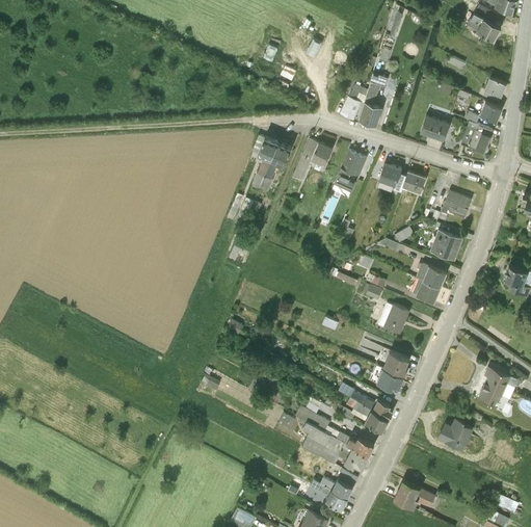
[(496,0),(494,5),(511,12),(514,0),(496,0)]
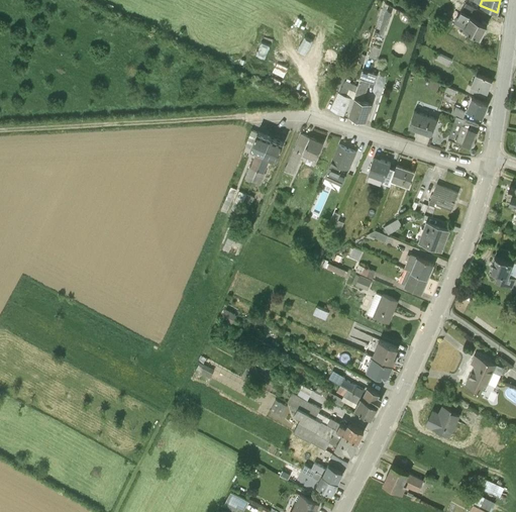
[(470,16),(480,22),(485,14),(466,4),(460,12),(457,18),(456,17),(452,23),(462,29),(470,16)]
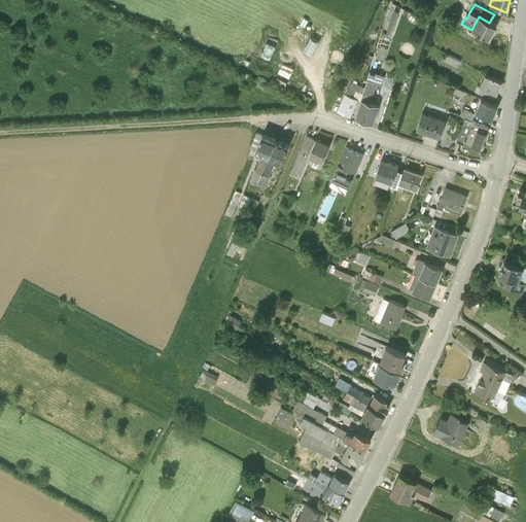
[(390,8),(382,32),(387,34),(394,9),(390,8)]
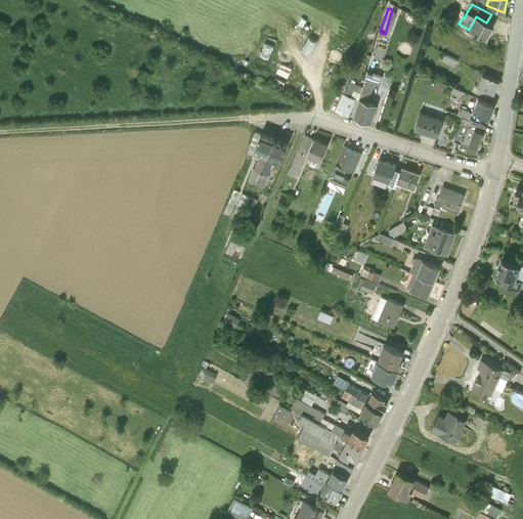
[(476,16),(469,30),(486,39),(493,27),(486,23),(476,16)]
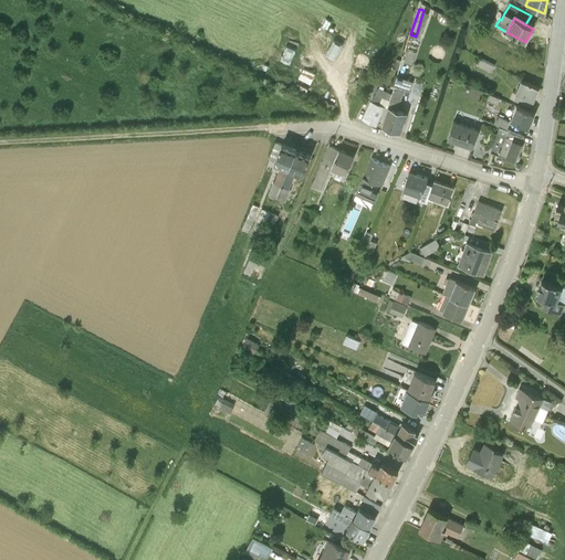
[(391,96),(388,103),(386,109),(387,109),(388,108),(397,112),(404,91),(409,93),(412,83),(403,80),(409,60),(403,57),(400,63),(399,66),(398,71),(396,78),(393,86),(394,87),(391,96)]
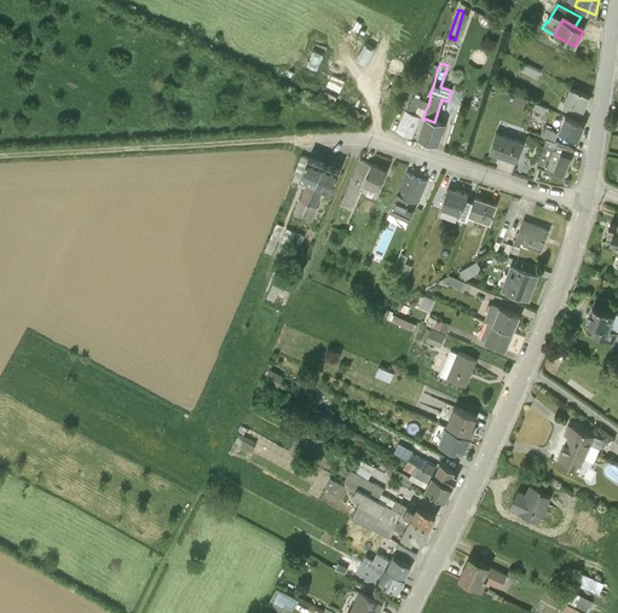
[(524,65),(520,73),(536,81),(541,74),(524,65)]
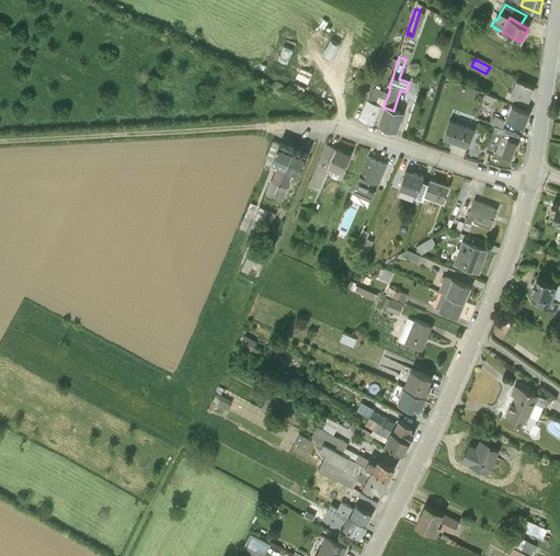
[(516,81),(527,86),(530,80),(518,75),(516,81)]
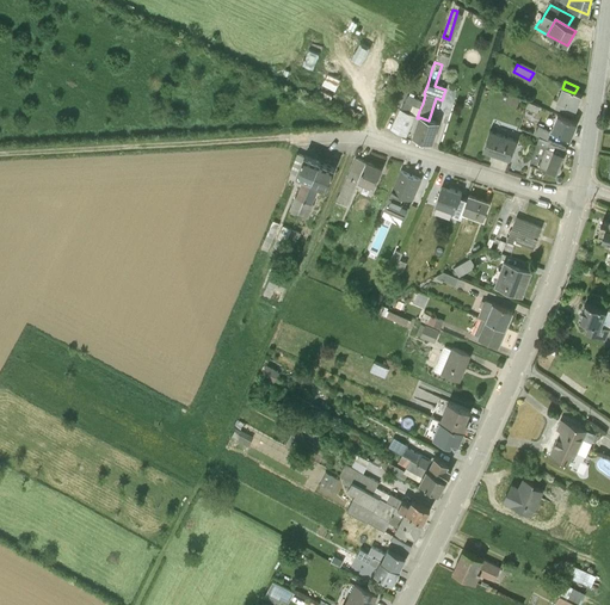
[(321,86),(316,97),(330,103),(334,92),(321,86)]
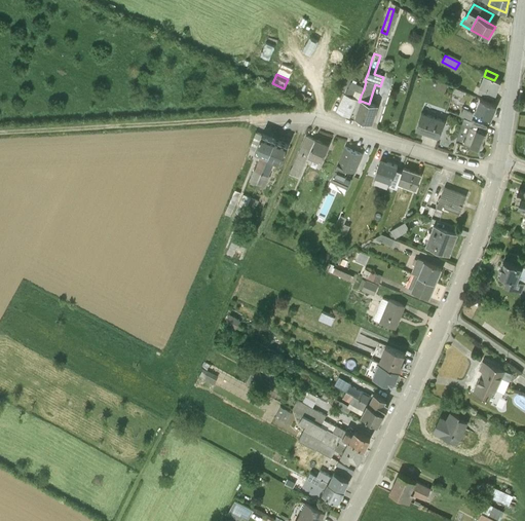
[(344,94),(355,99),(358,95),(361,96),(364,89),(349,83),(351,79),(345,76),(338,92),(343,95),(344,94)]
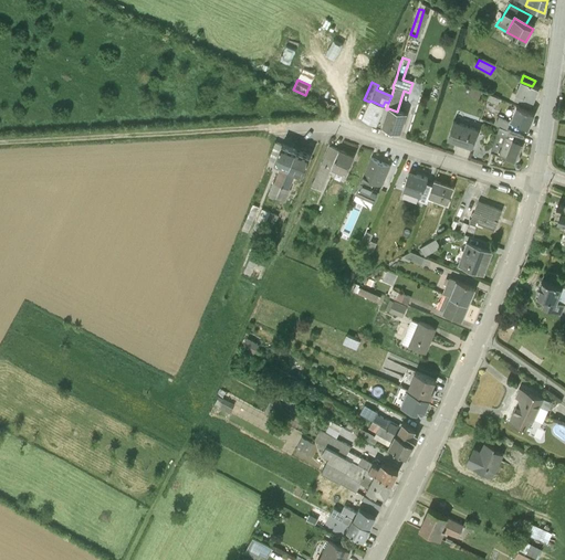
[(515,95),(532,102),(533,103),(539,90),(532,86),(521,82),(515,95)]
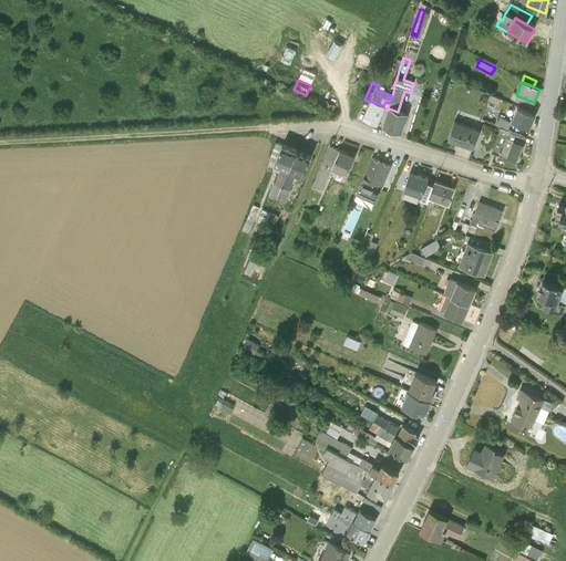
[(471,89),(469,97),(479,101),(482,93),(471,89)]
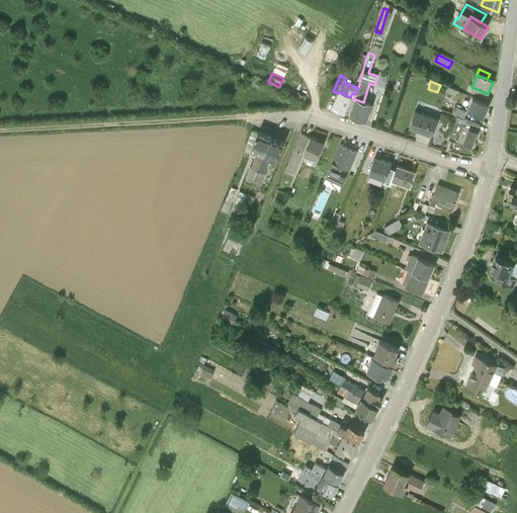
[(487,93),(471,87),(468,86),(465,92),(469,93),(484,99),(487,93)]
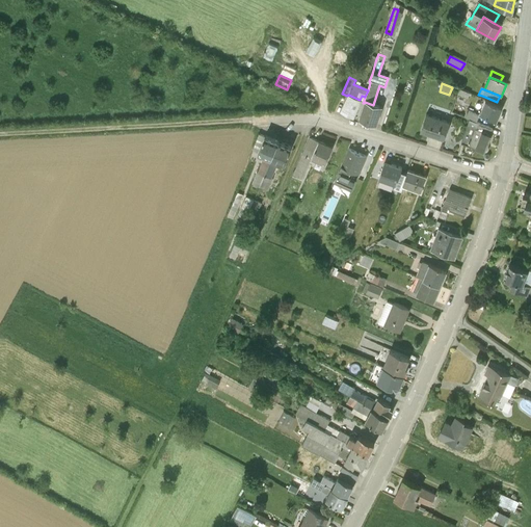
[(459,89),(457,96),(467,100),(470,95),(459,89)]
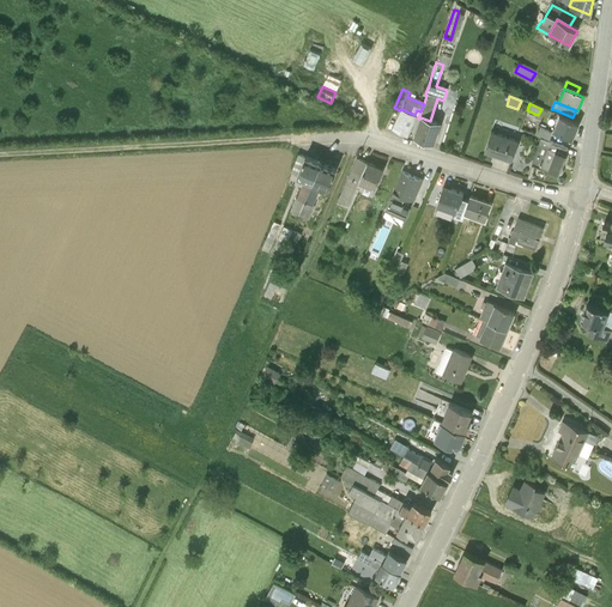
[(401,109),(400,110),(391,131),(407,138),(417,116),(414,115),(401,109)]
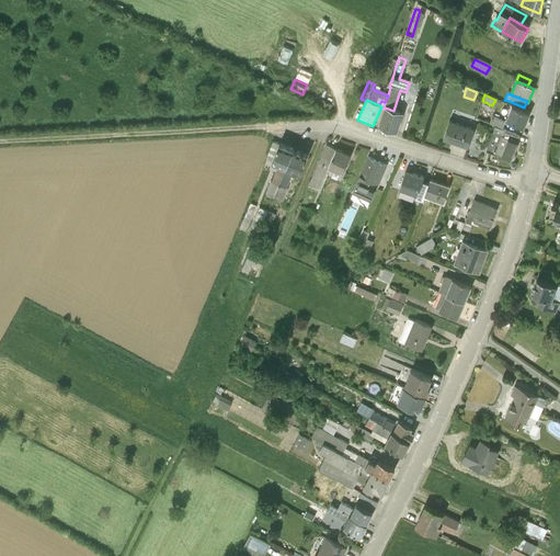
[(505,120),(514,124),(523,128),(529,114),(512,106),(505,120)]
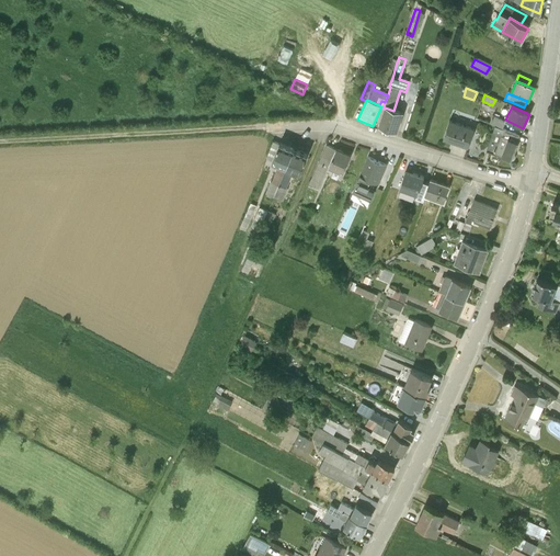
[(385,108),(384,109),(378,126),(397,133),(402,114),(393,111),(385,108)]
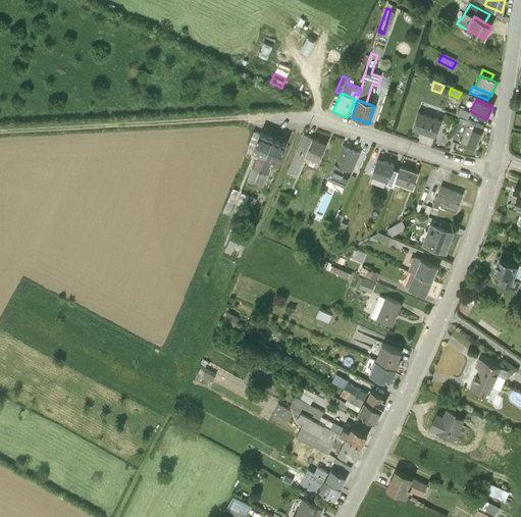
[(460,118),(467,121),(469,115),(468,114),(469,114),(458,109),(455,116),(460,118)]
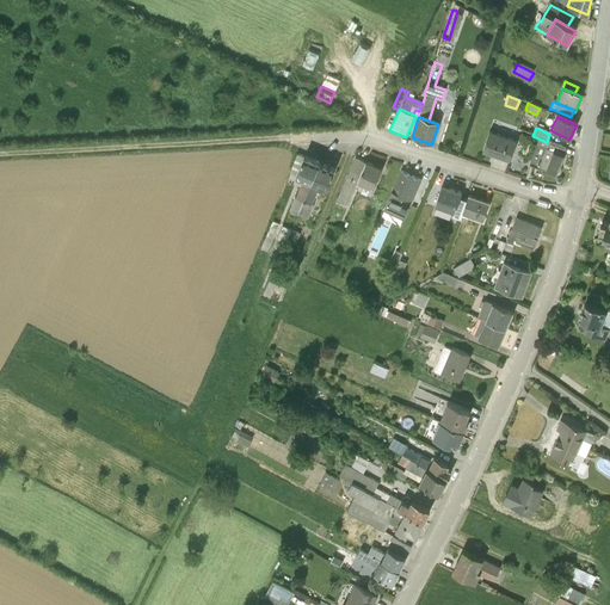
[(488,133),(481,153),(509,162),(516,141),(488,133)]
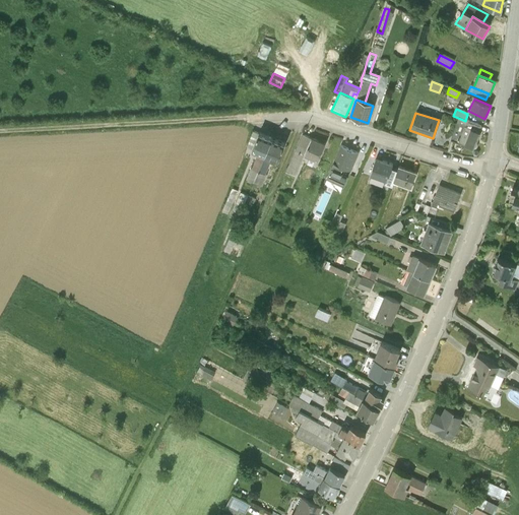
[(465,121),(458,118),(451,140),(463,145),(470,129),(478,132),(480,127),(466,121),(465,121)]
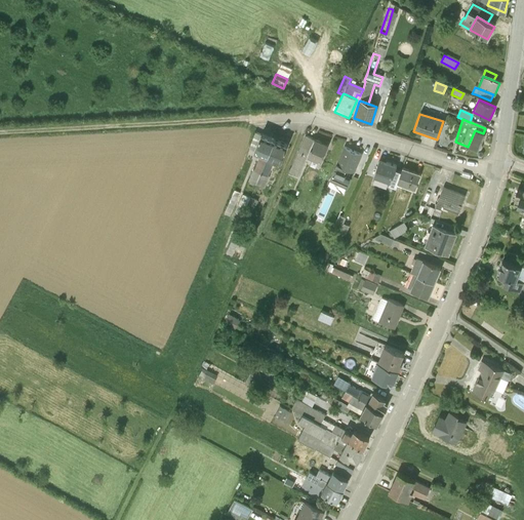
[(475,130),(468,147),(478,151),(484,134),(483,133),(475,130)]
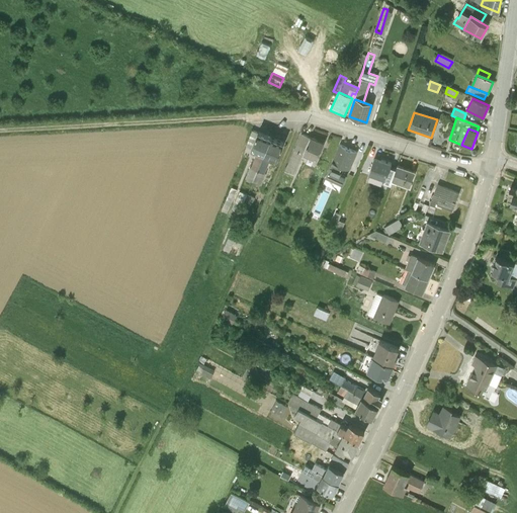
[(251,150),(257,134),(251,132),(245,148),(251,150)]
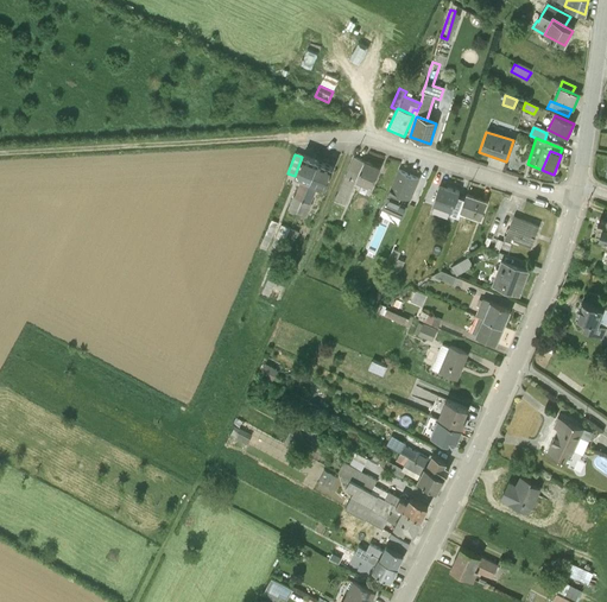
[(301,179),(309,183),(318,162),(303,156),(302,157),(295,176),(295,177),(301,179)]
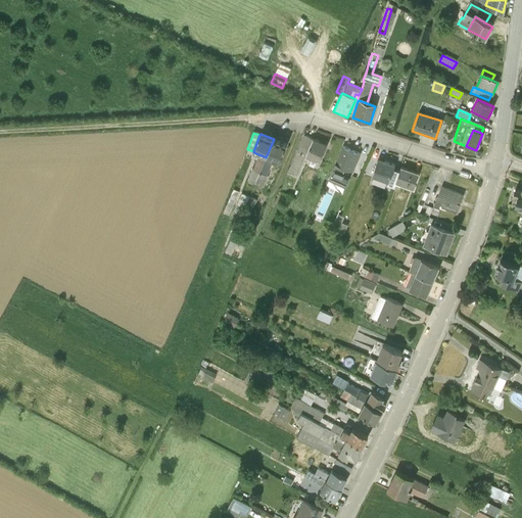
[(305,156),(313,140),(303,136),(287,173),(296,177),(305,156)]
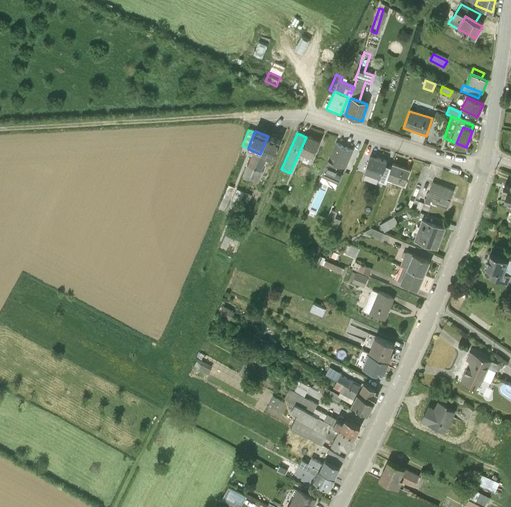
[(268,136),(260,154),(269,157),(273,159),(280,141),(268,136)]
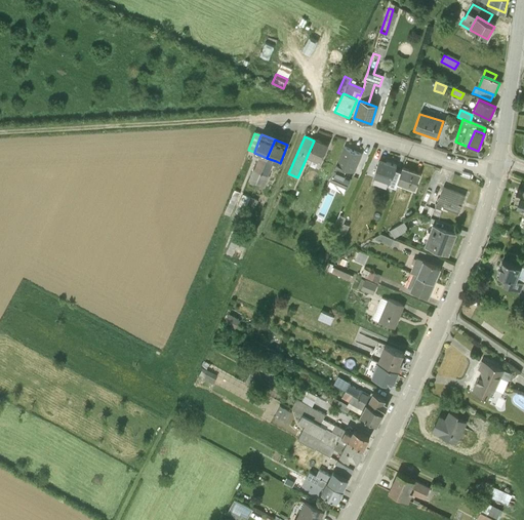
[(314,141),(307,157),(321,163),(328,146),(314,140),(314,141)]
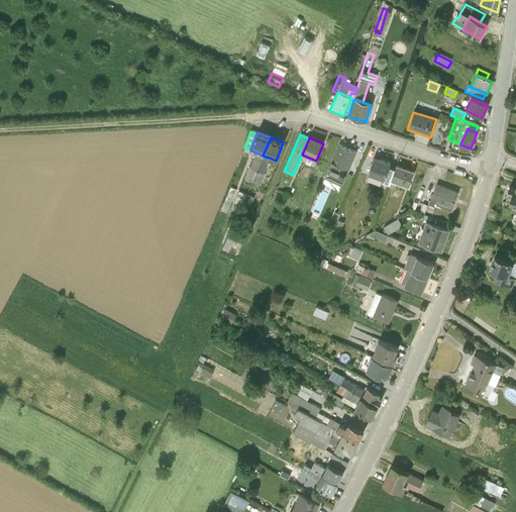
[(337,167),(347,172),(348,172),(355,154),(338,145),(331,162),(333,163),(337,165),(337,167)]
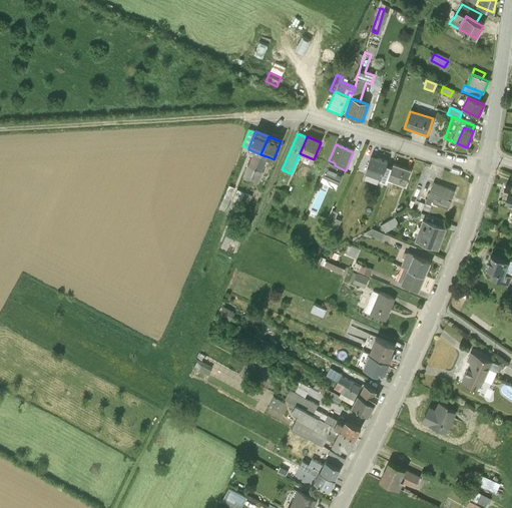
[(261,154),(253,151),(247,166),(242,177),(249,180),(254,169),(261,154)]
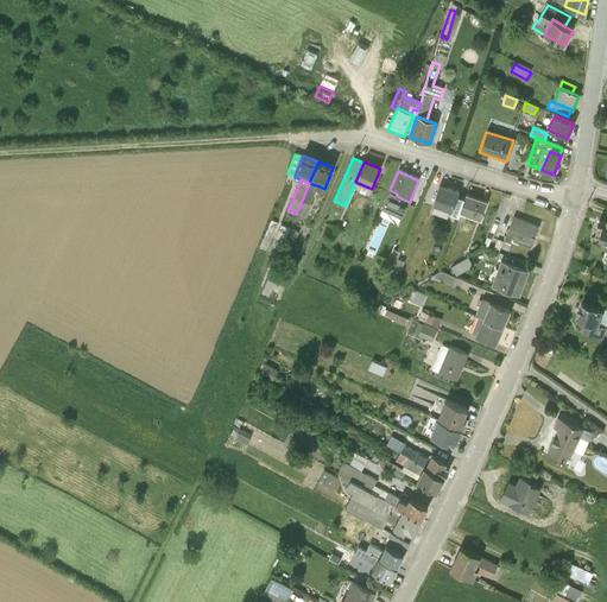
[(302,201),(296,214),(305,219),(311,206),(320,187),(309,183),(302,201)]
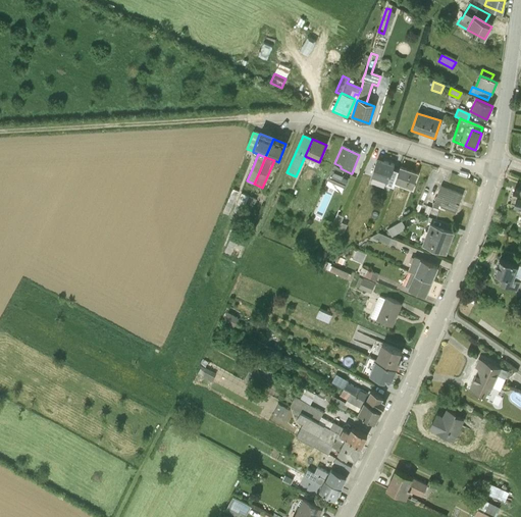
[(395,183),(398,170),(393,168),(394,165),(393,165),(375,160),(370,177),(386,183),(385,186),(394,188),(394,187),(395,183)]
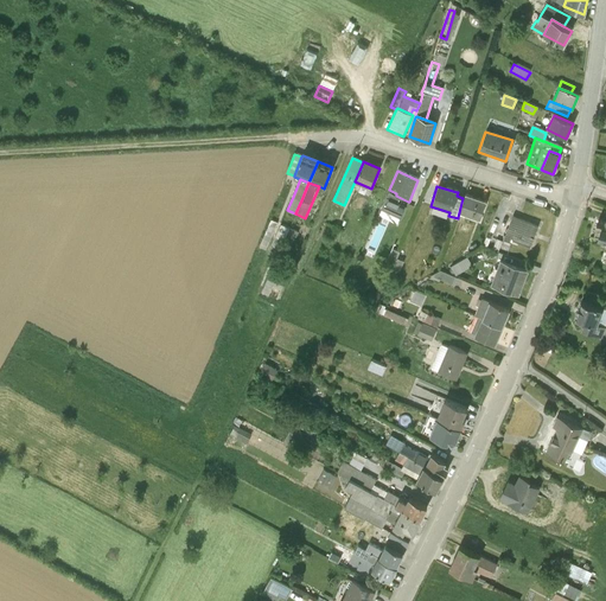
[(386,198),(406,206),(408,202),(396,196),(396,193),(391,191),(389,190),(386,198)]
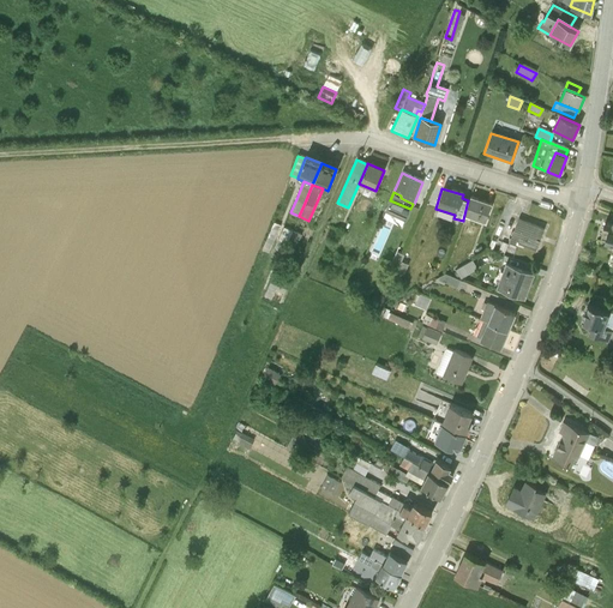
[(468,200),(464,215),(485,222),(491,204),(469,197),(468,200)]
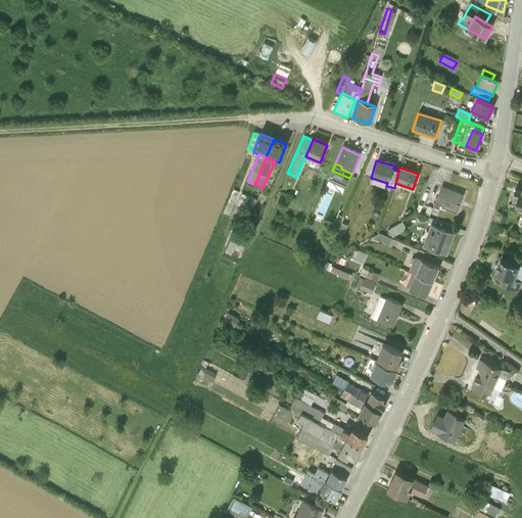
[(349,178),(332,171),(328,179),(345,186),(349,178)]
